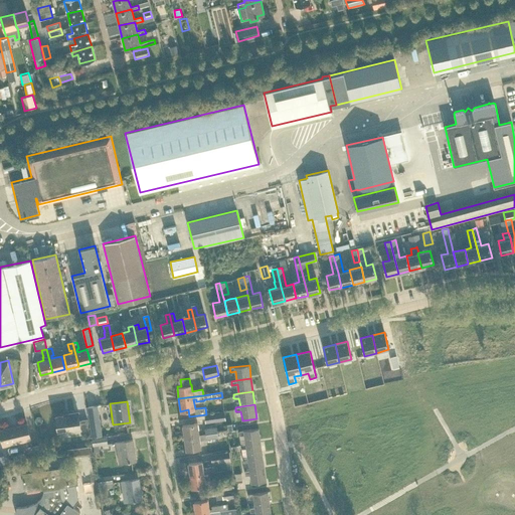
[(97,405),(87,406),(92,437),(102,436),(97,405)]
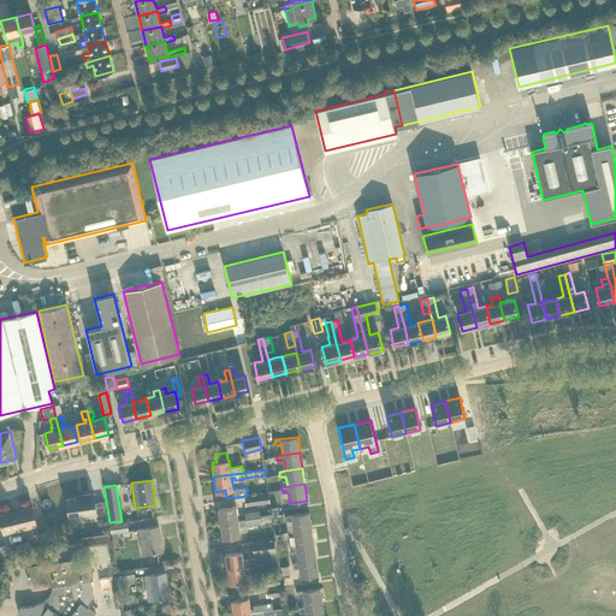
[(270,503),(268,492),(244,496),(246,507),(270,503)]
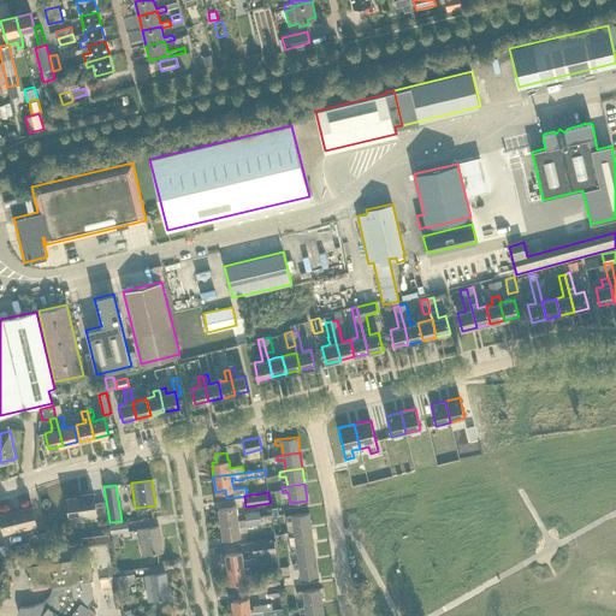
[(96,519),(106,517),(104,502),(95,503),(94,493),(82,495),(82,497),(66,498),(69,517),(96,514),(96,519)]
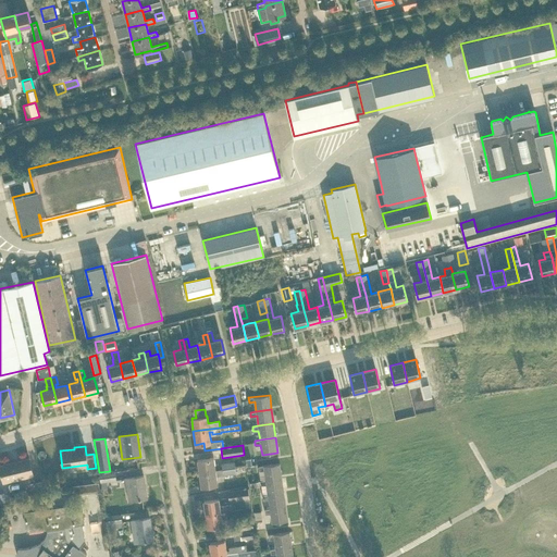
[(199,472),(215,470),(213,457),(197,459),(199,472)]
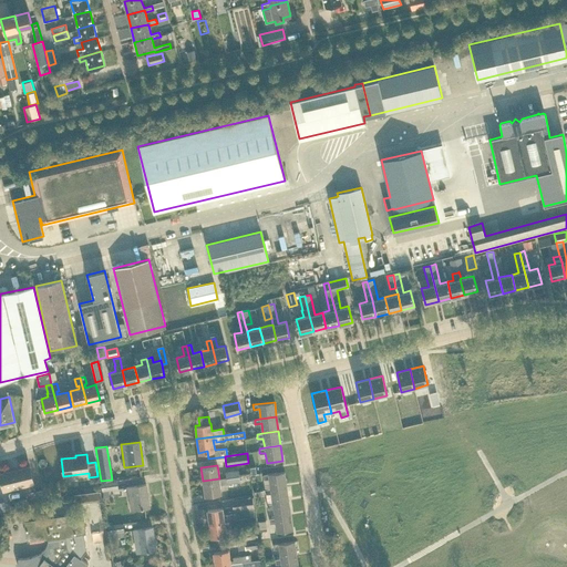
[(0,477),(3,491),(33,483),(29,466),(0,473),(0,477)]
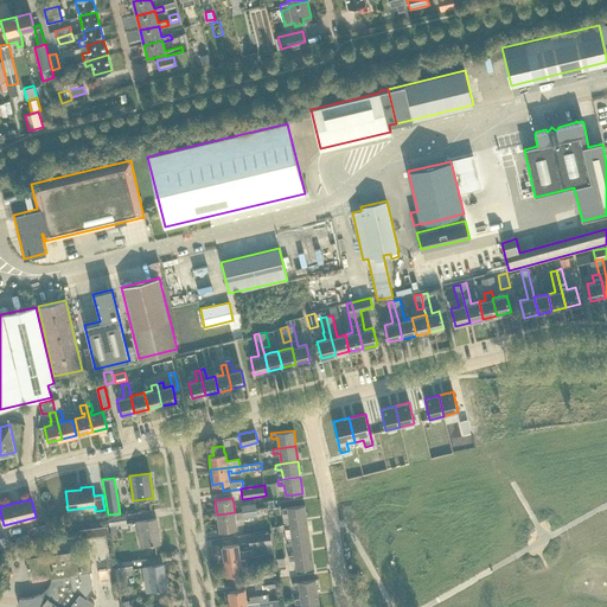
[(289,523),(307,521),(305,505),(281,508),(282,513),(288,512),(289,523)]
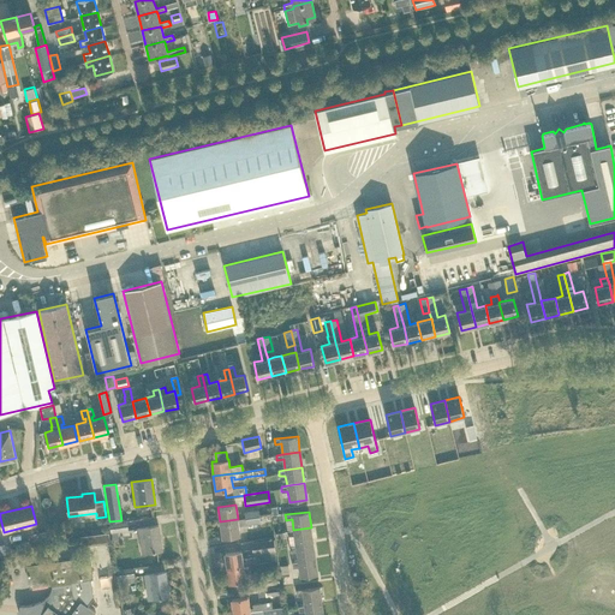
[(239,526),(261,523),(260,517),(245,518),(245,519),(238,520),(238,519),(220,521),(222,537),(240,533),(239,526)]
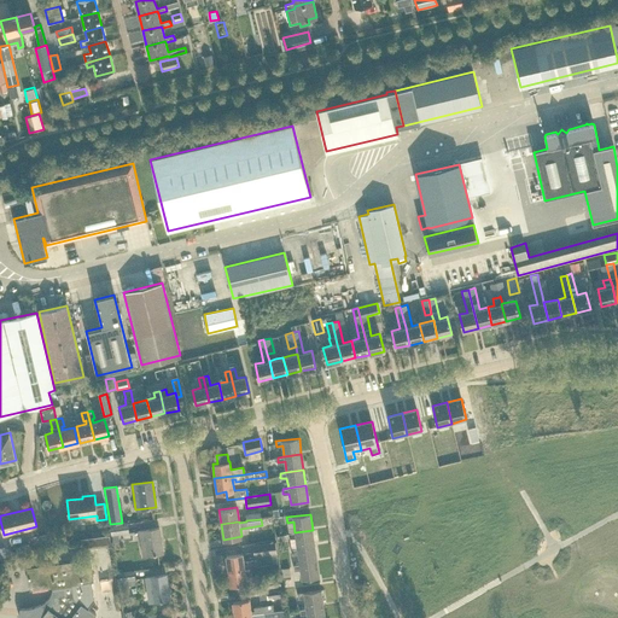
[(111,535),(128,532),(127,524),(110,526),(111,535)]
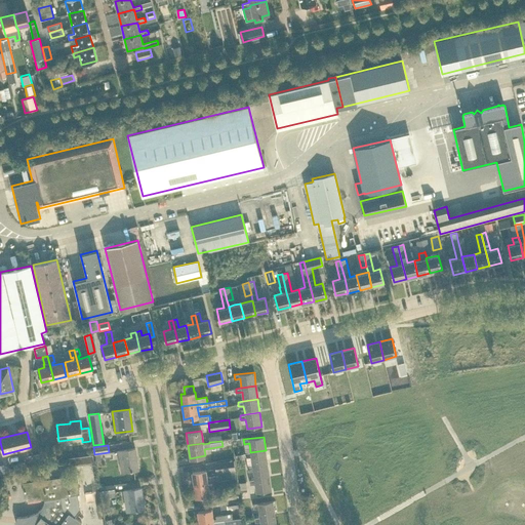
[(121,472),(138,470),(135,448),(118,450),(121,472)]
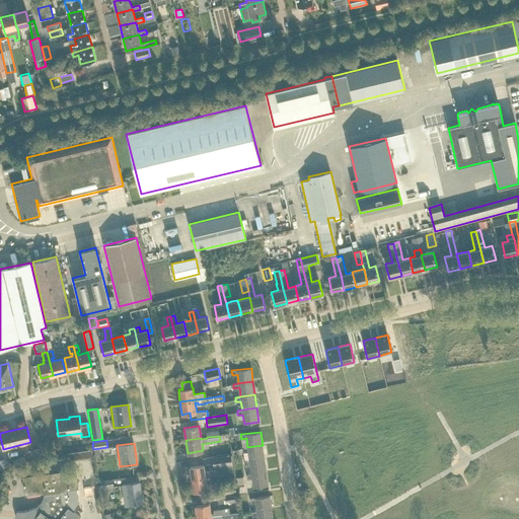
[(249,460),(265,458),(263,445),(247,447),(242,448),(243,452),(248,451),(249,460)]
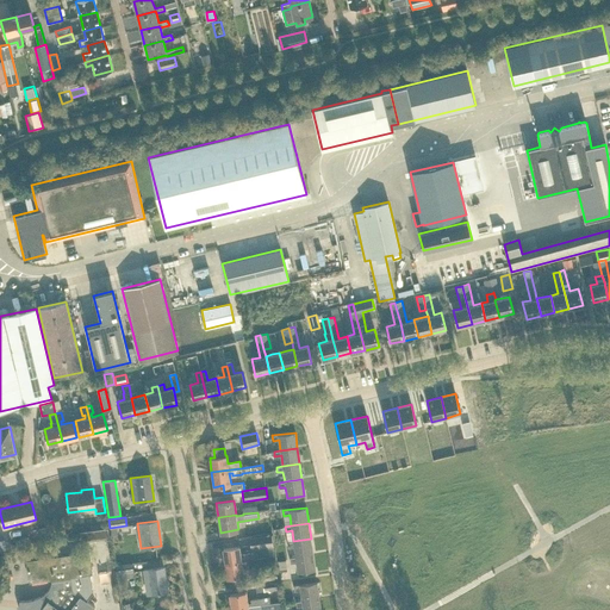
[(51,543),(49,535),(47,526),(38,528),(42,546),(51,543)]
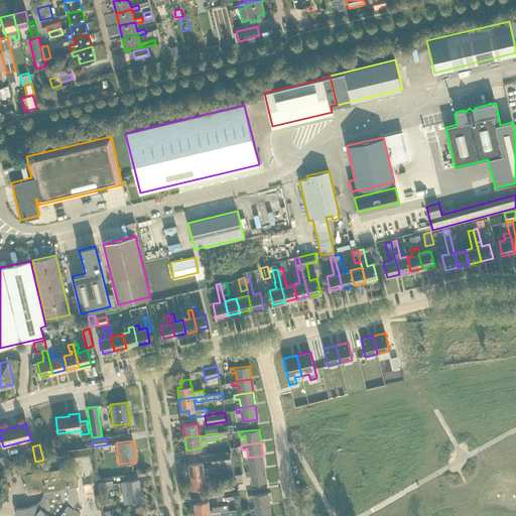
[(222,452),(221,444),(207,446),(208,454),(222,452)]
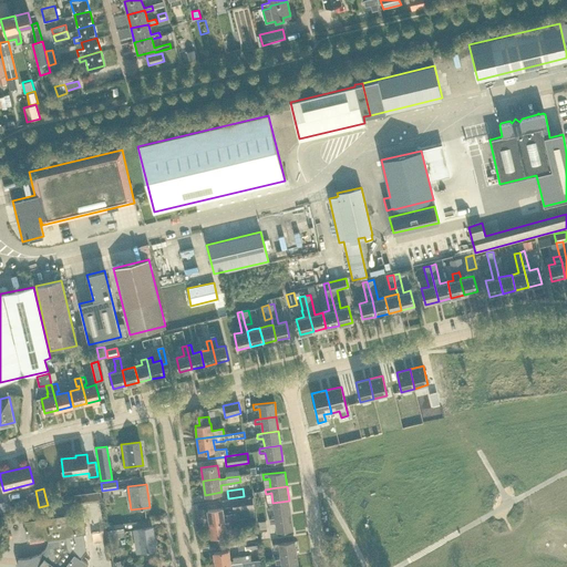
[(96,498),(95,491),(85,492),(86,500),(96,498)]
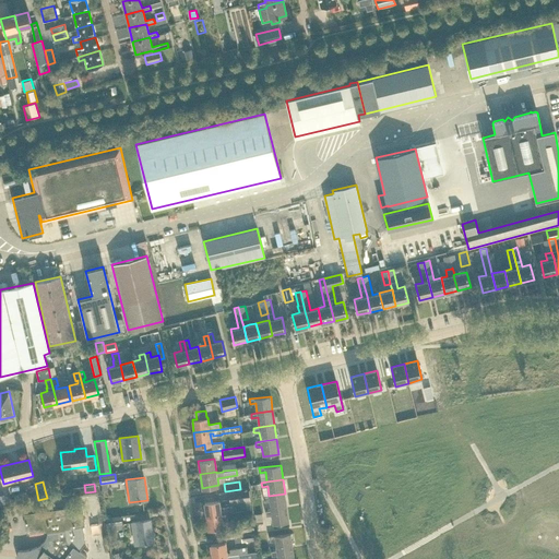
[(250,500),(248,489),(228,492),(229,502),(250,500)]
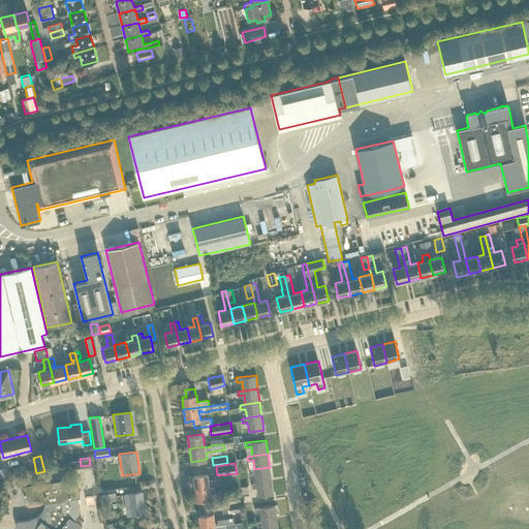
[(256,483),(271,480),(270,467),(254,469),(249,470),(250,475),(255,474),(256,483)]
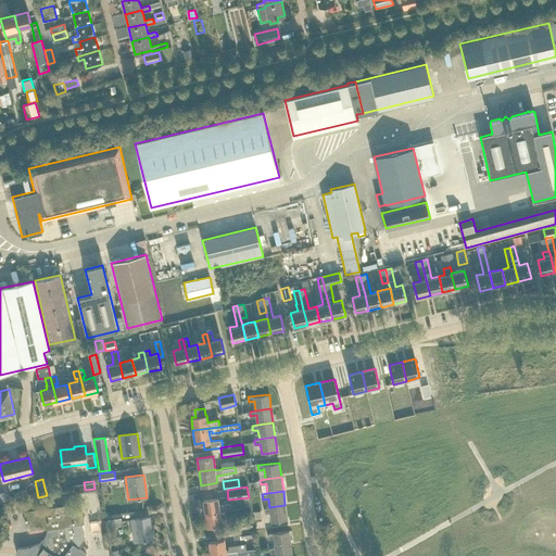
[(230,503),(218,504),(218,497),(203,500),(205,514),(231,509),(230,503)]
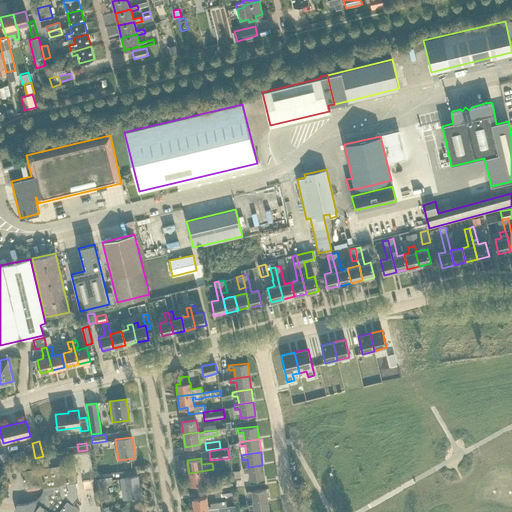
[(26,488),(43,486),(43,488),(43,490),(42,494),(40,496),(38,498),(36,500),(33,501),(30,502),(27,503),(23,504),(20,504),(16,504),(16,511),(18,511),(19,511),(77,511),(79,510),(79,509),(72,504),(78,497),(76,481),(77,481),(75,463),(51,467),(49,461),(46,461),(46,467),(22,471),(25,489),(26,489),(26,488)]
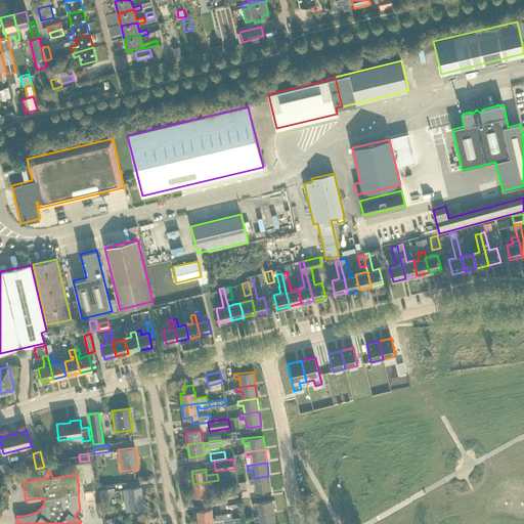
[(256,492),(270,490),(268,476),(254,478),(249,479),(250,484),(255,483),(256,492)]
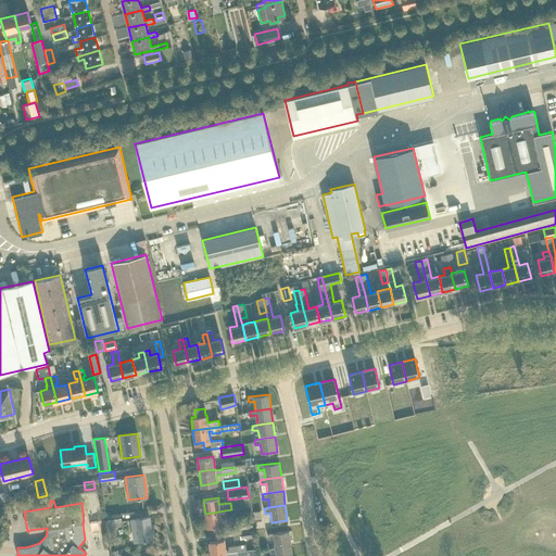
[(224,516),(231,515),(231,509),(205,514),(206,527),(222,525),(220,514),(224,514),(224,516)]
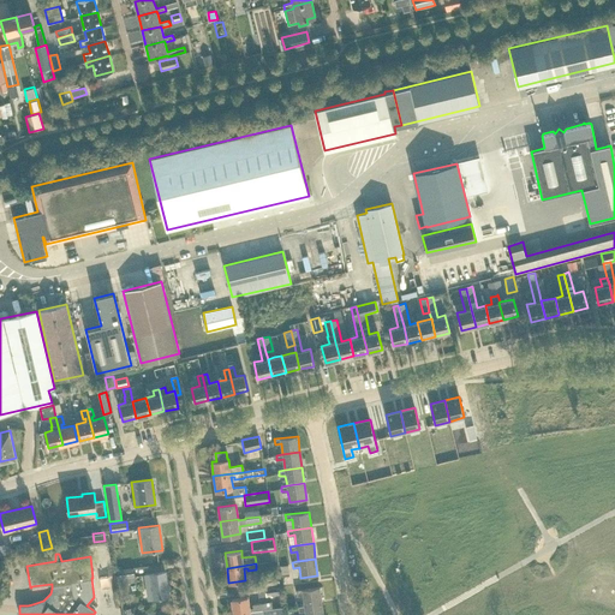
[(136,581),(133,567),(117,569),(119,589),(126,587),(126,583),(136,581)]
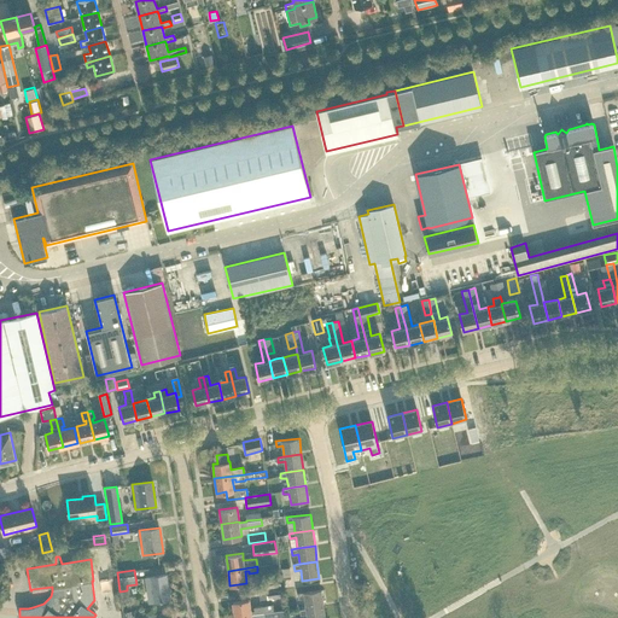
[(169,600),(168,589),(165,575),(145,577),(149,602),(155,601),(155,602),(169,600)]
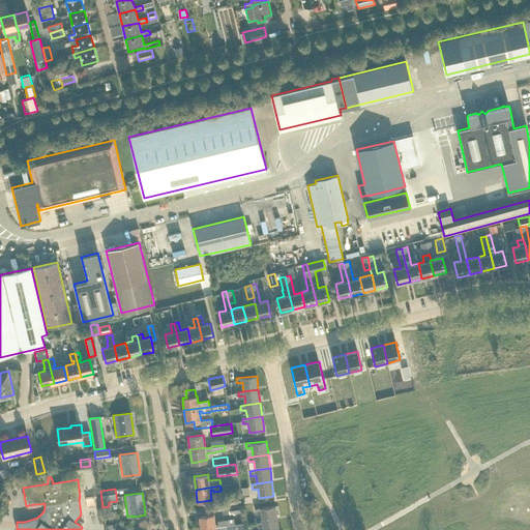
[(241,503),(240,496),(227,498),(228,504),(241,503)]
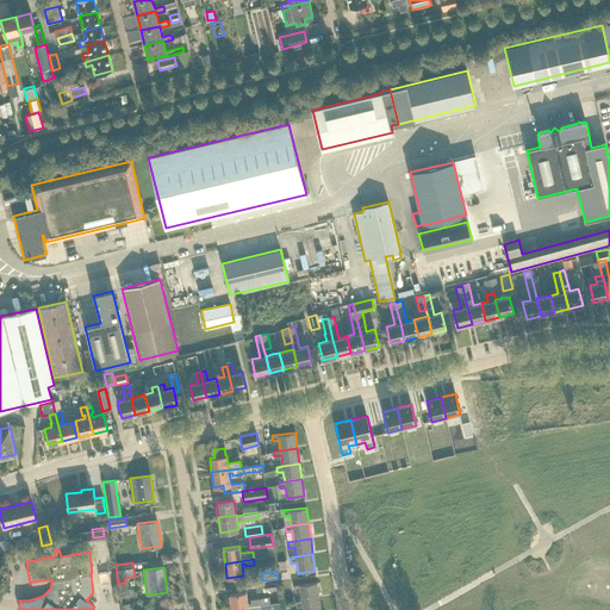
[(278,589),(277,580),(263,582),(265,591),(278,589)]
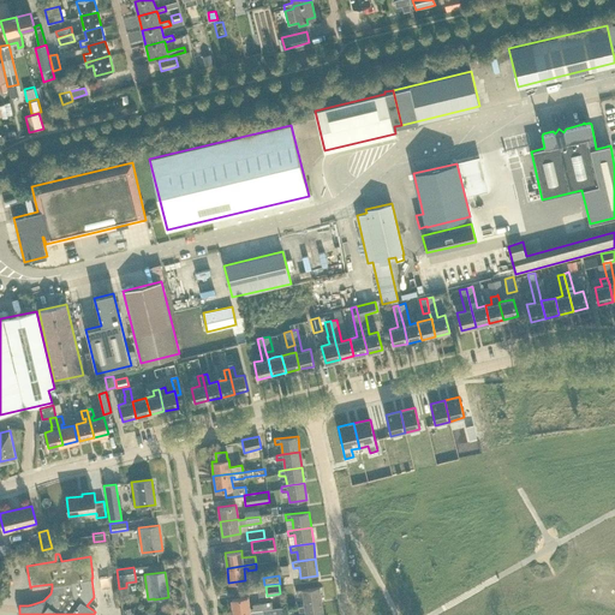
[(304,605),(322,603),(320,586),(296,590),(297,596),(303,595),(304,605)]
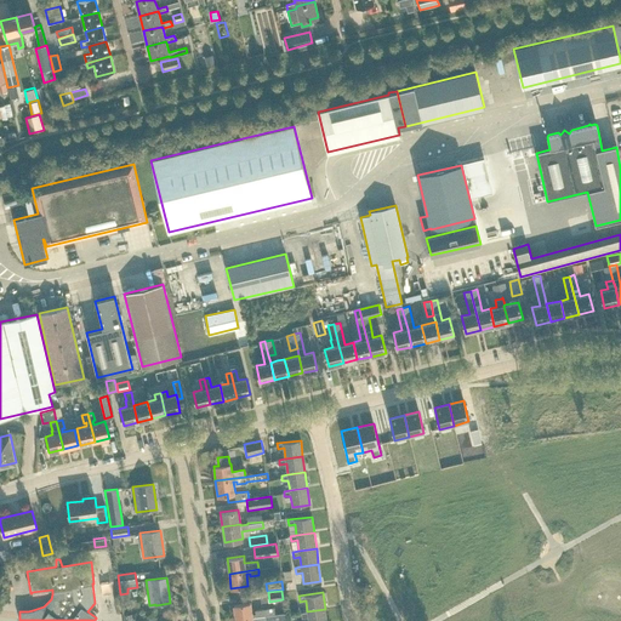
[(275,614),(274,608),(255,610),(255,614),(252,614),(250,603),(233,605),(235,620),(275,614)]
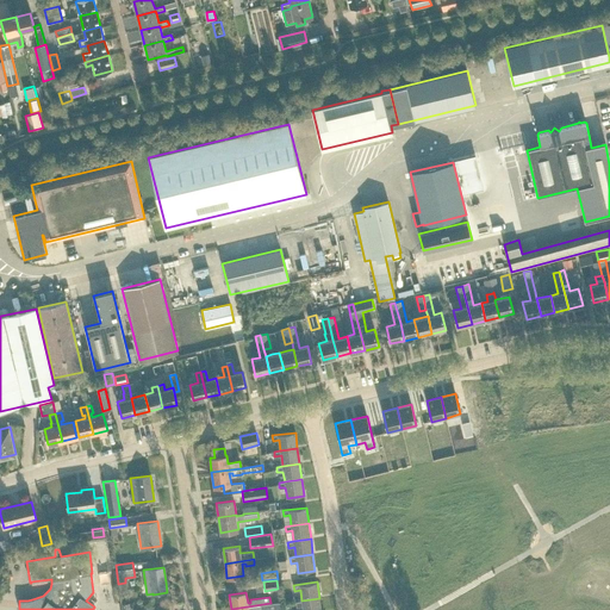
[(321,609),(319,598),(302,601),(296,602),(297,607),(303,605),(303,609),(321,609)]
